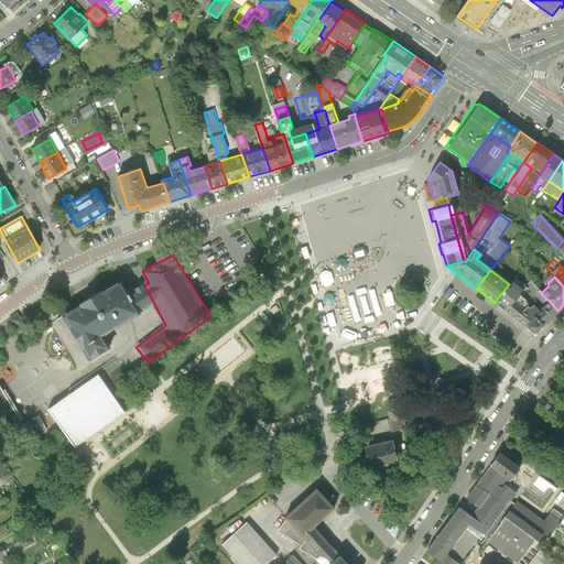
[(548,300),(541,293),(529,280),(521,290),(513,300),(523,308),(525,306),(528,308),(531,305),(537,311),(548,300)]
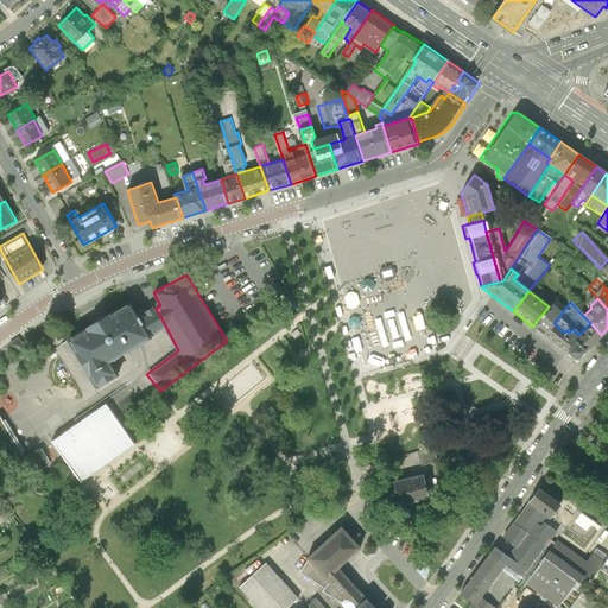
[(75,333),(64,339),(99,394),(111,387),(109,384),(122,377),(114,362),(153,339),(152,336),(166,328),(156,308),(140,317),(132,303),(113,314),(113,312),(87,327),(88,329),(76,336),(75,333)]
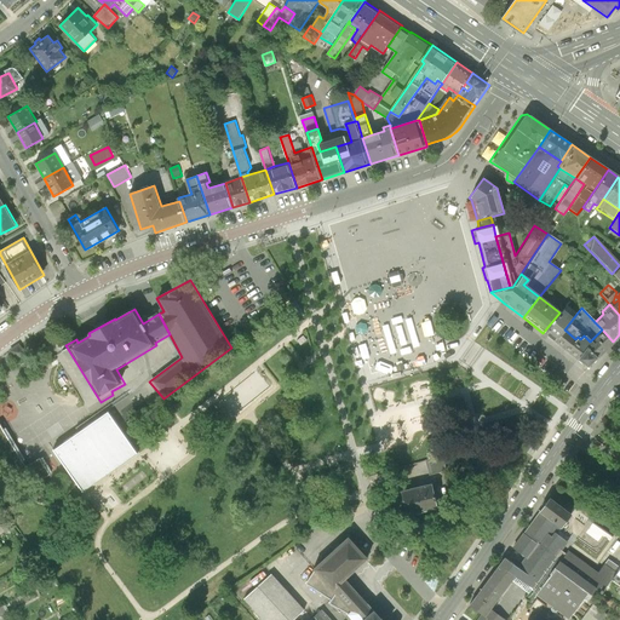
[(543,333),(554,343),(564,329),(573,319),(562,310),(560,313),(543,333)]
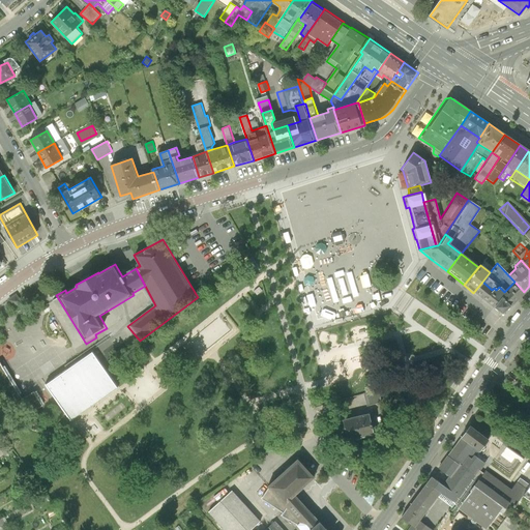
[(304,295),(313,292),(306,273),(296,276),(299,287),(301,286),(304,295)]
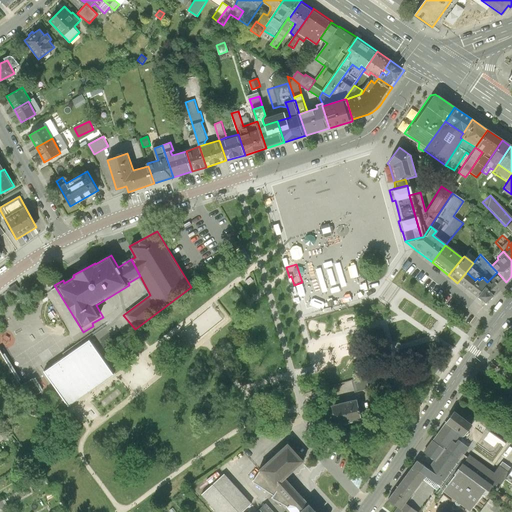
[(506,282),(497,272),(487,282),(482,277),(479,280),(477,278),(475,280),(466,272),(457,283),(483,304),(506,282)]
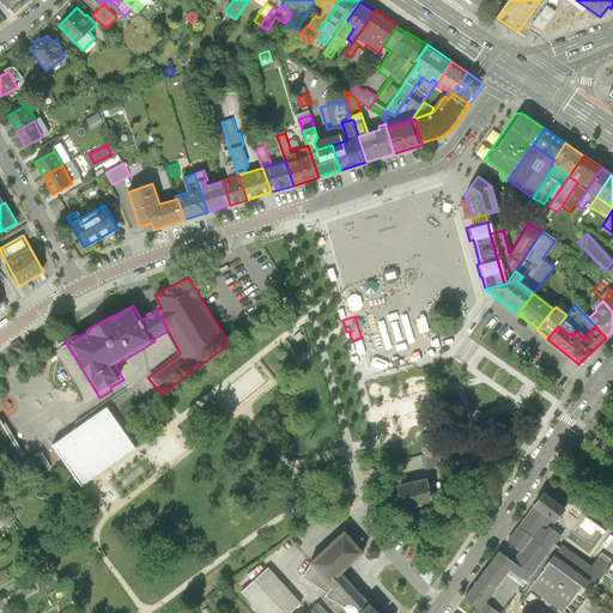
[(291,343),(303,347),(308,338),(296,332),(291,343)]
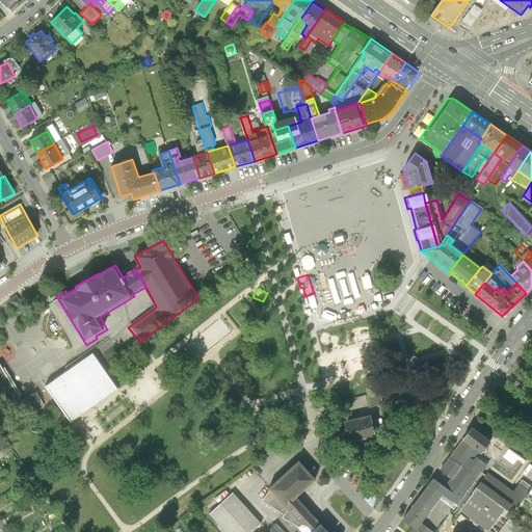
[(303,297),(306,304),(316,301),(314,294),(303,297)]
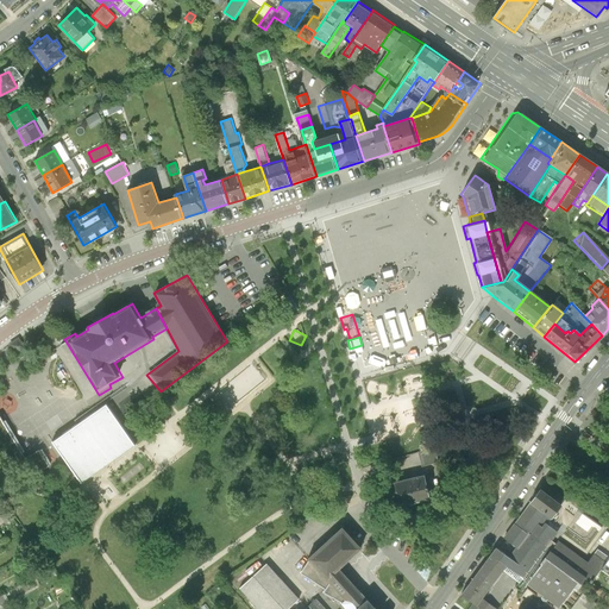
[(25,347),(19,338),(8,345),(16,355),(25,347)]
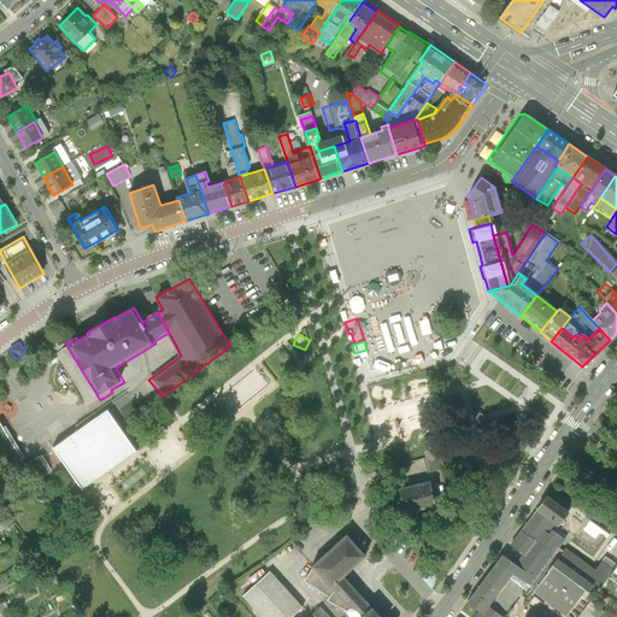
[(552,418),(559,406),(544,397),(536,410),(552,418)]
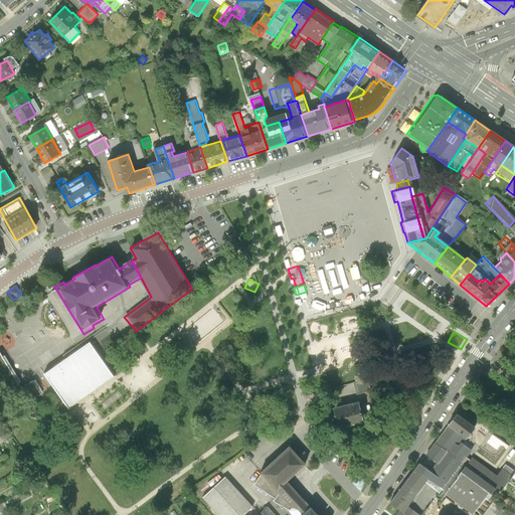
[(102,356),(91,340),(43,371),(57,392),(67,408),(116,376),(102,356)]
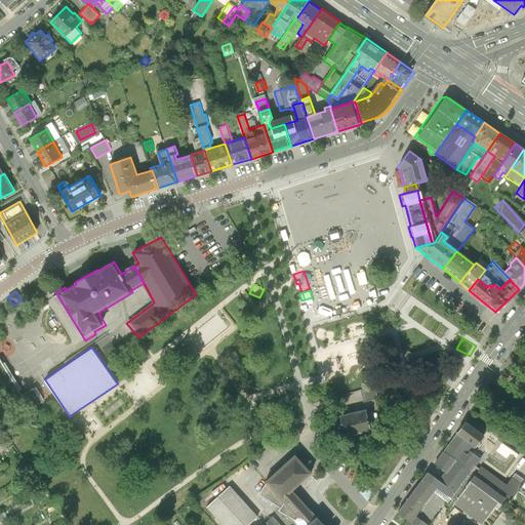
[(374,387),(359,391),(361,400),(376,396),(374,387)]
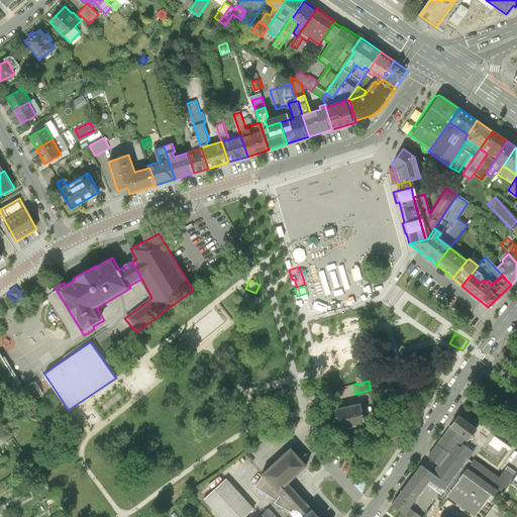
[(339,430),(365,424),(358,403),(333,409),(339,430)]
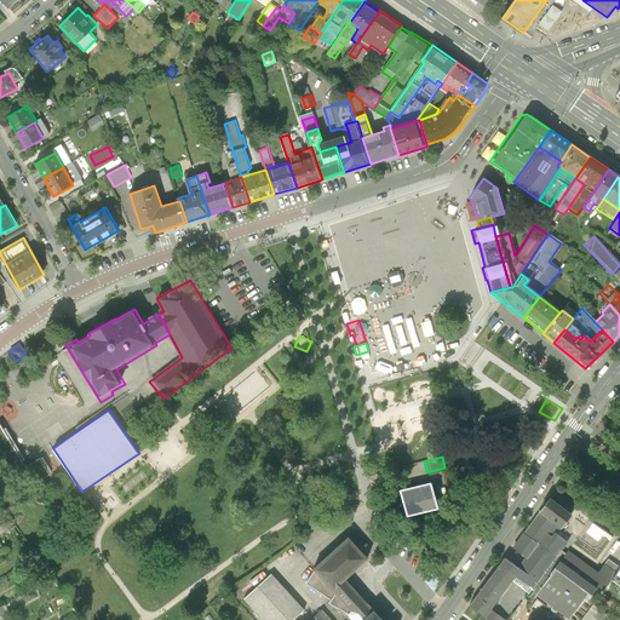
[(547,499),(539,511),(561,527),(561,528),(570,516),(547,499)]
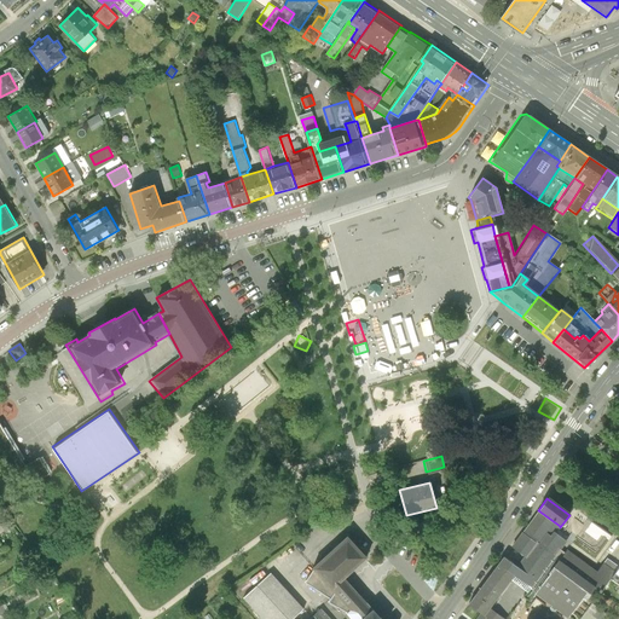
[(538,510),(522,532),(541,545),(548,534),(551,537),(554,533),(560,526),(538,510)]
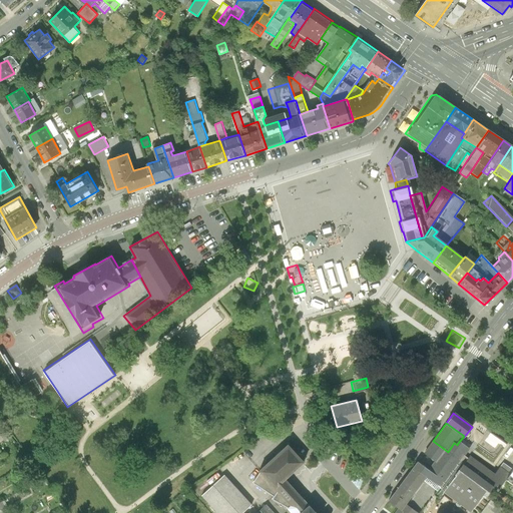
[(12,437),(7,430),(0,435),(4,442),(12,437)]
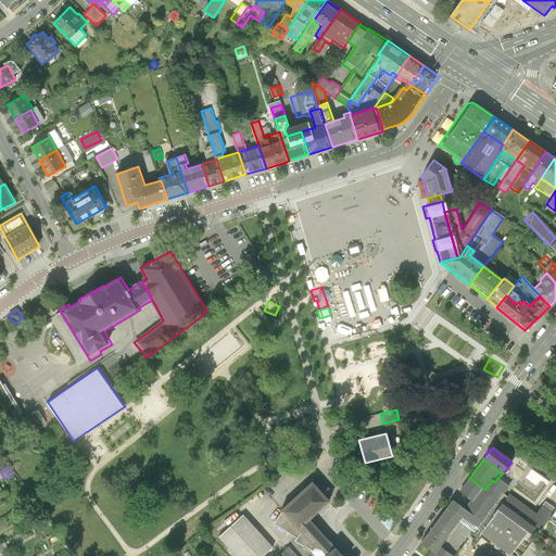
[(421,543),(432,551),(434,552),(439,545),(440,545),(462,516),(478,528),(479,527),(483,530),(481,533),(496,544),(495,546),(495,547),(497,548),(498,548),(500,547),(512,555),(523,538),(526,539),(534,528),(540,532),(548,519),(550,519),(555,509),(545,502),(536,515),(508,495),(507,497),(505,496),(502,494),(508,487),(497,479),(495,482),(492,480),(485,490),(469,478),(459,491),(466,496),(469,496),(472,497),(465,508),(453,501),(421,543)]
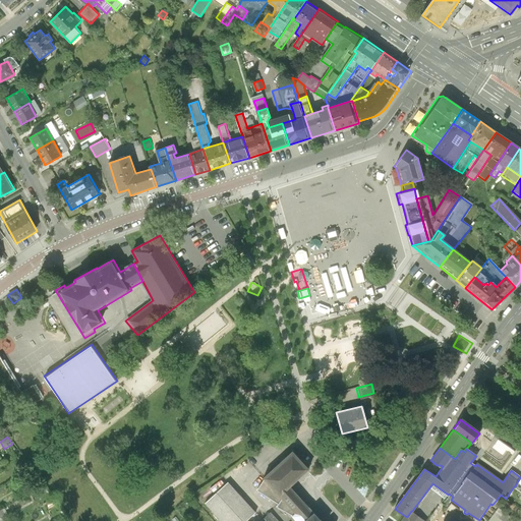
[(294,452),(265,478),(281,497),(292,486),(311,470),(295,453),(294,452)]
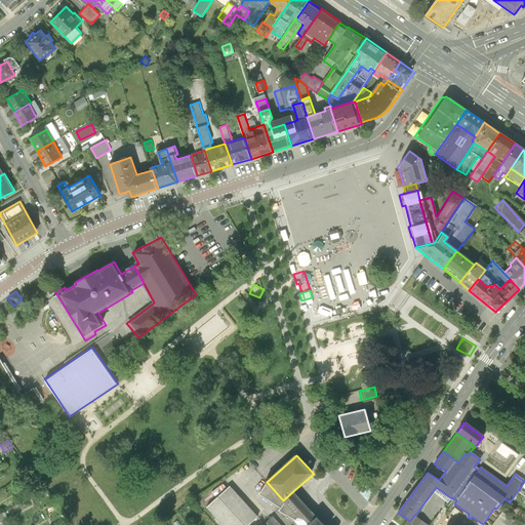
[(280,512),(296,520),(298,518),(283,500),(267,482),(259,494),(281,509),(280,512)]
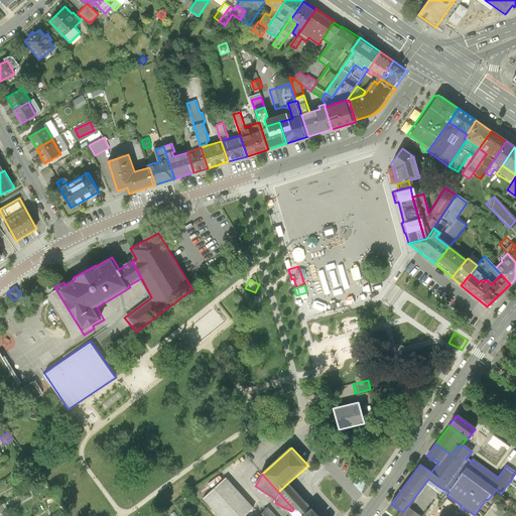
[(227,478),(204,499),(219,515),(244,515),(254,507),(227,478)]
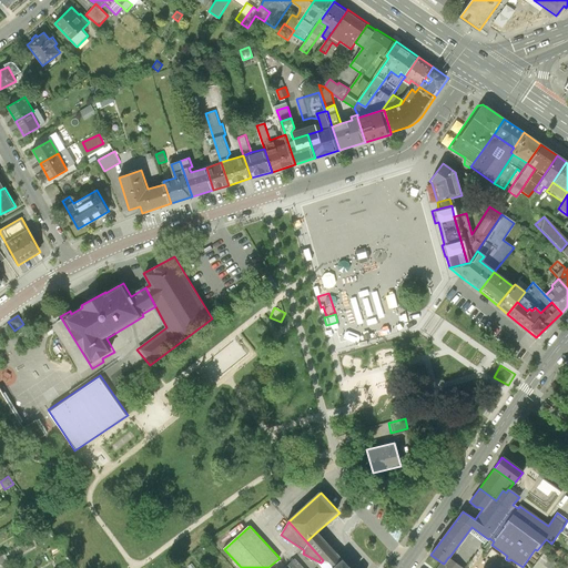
[(335,567),(345,560),(318,530),(306,541),(323,560),(321,563),(318,564),(322,567),(335,567)]
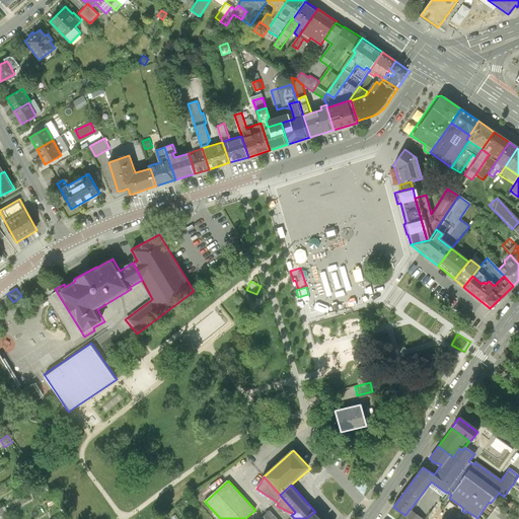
[(487,518),(496,518),(495,517),(502,511),(499,508),(487,518)]
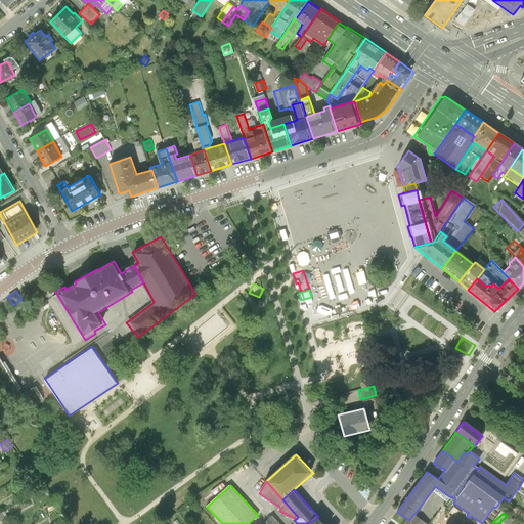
[(427,523),(415,514),(413,514),(409,520),(407,519),(402,523),(427,523)]
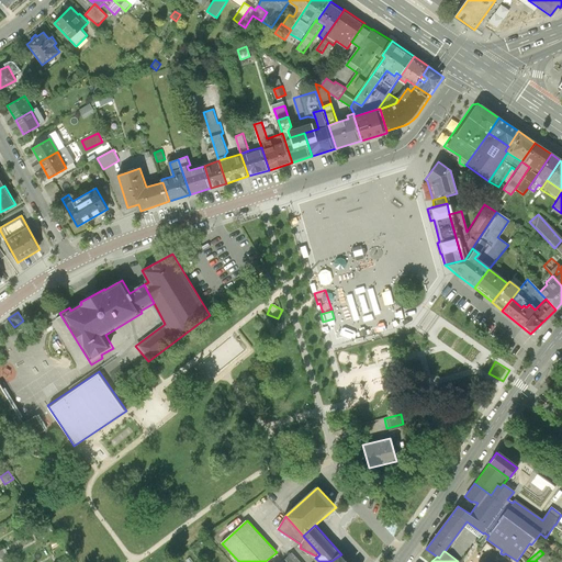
[(288,561),(300,561),(292,552),(285,559),(288,561)]
